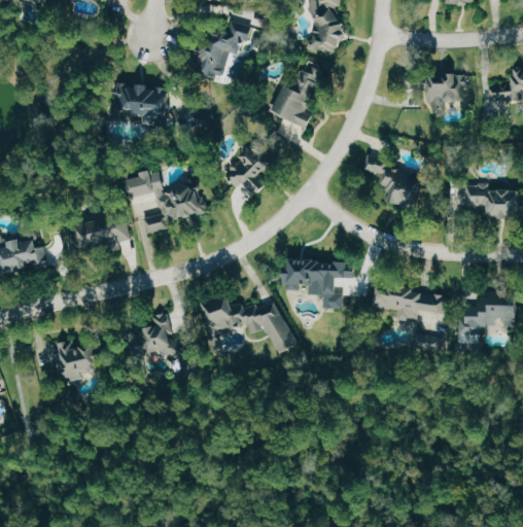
[(311,0),(311,36),(306,36),(306,49),(340,50),(340,40),(341,40),(342,5),(341,5),(340,0),(311,0)]
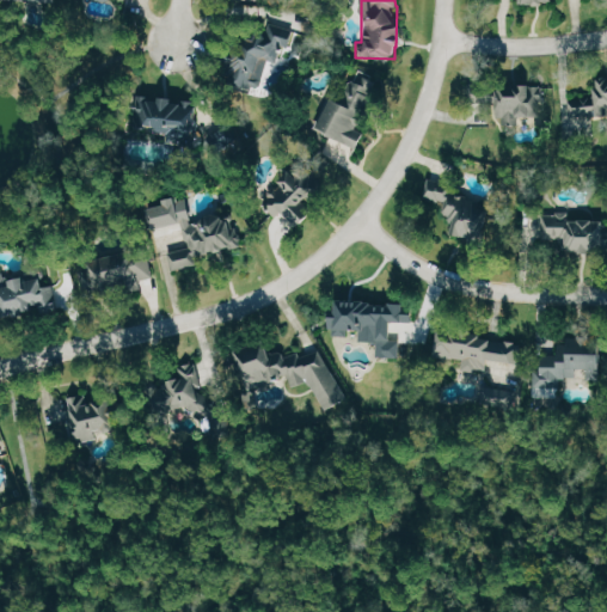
[(235,92),(262,84),(257,68),(282,61),(280,54),(284,51),(283,49),(292,47),(289,36),(280,38),(280,37),(224,54),(235,92)]
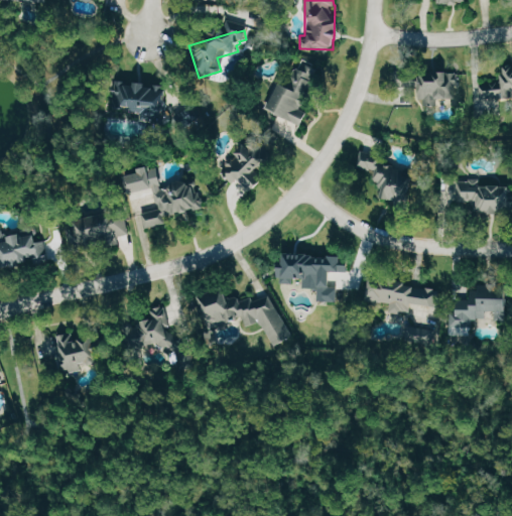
[(266,107),(299,125),(306,113),(299,110),(304,101),(302,101),(321,70),(301,58),(286,86),(280,83),(266,107)]
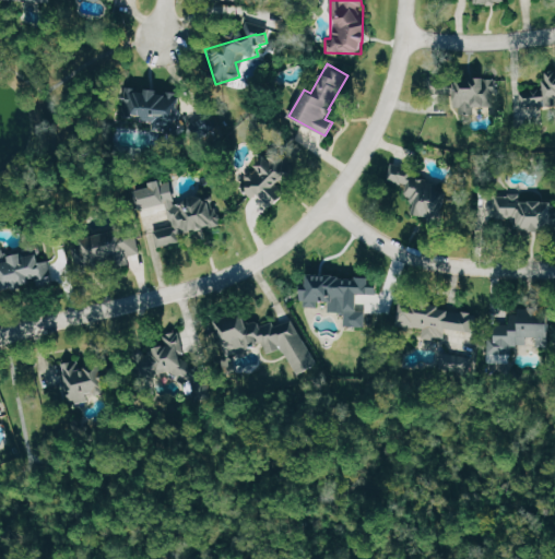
[(554,105),(554,71),(544,72),(544,81),(534,81),(534,90),(517,90),(518,107),(554,105)]
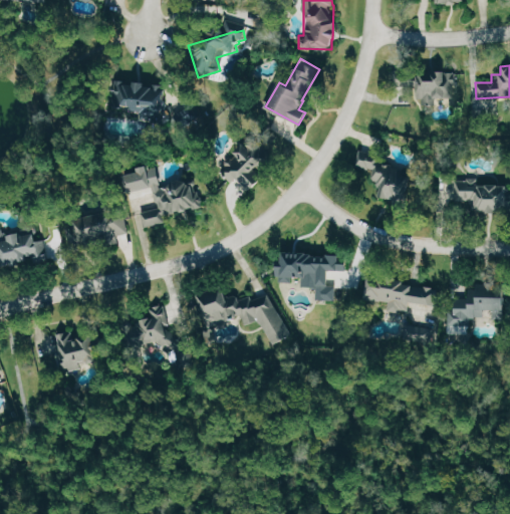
[(456,73),(418,71),(416,104),(454,106),(456,73)]
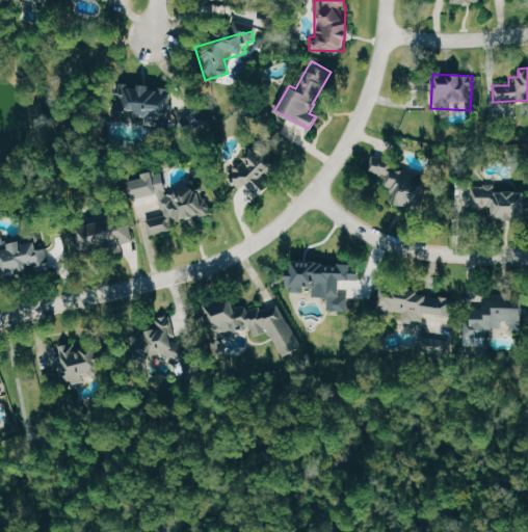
[(122,84),(121,92),(116,92),(114,112),(148,115),(147,128),(169,130),(173,89),(122,84)]
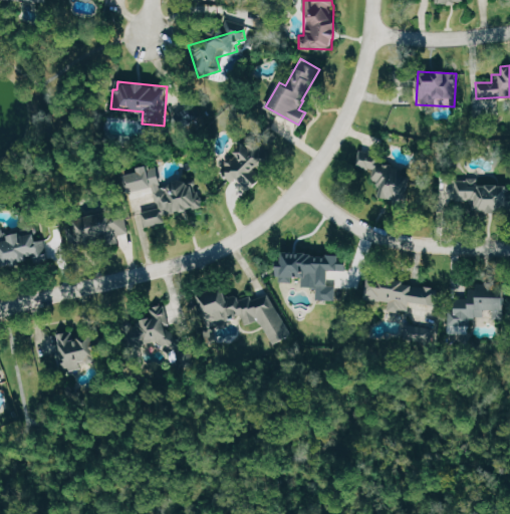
[(221,158),(238,194),(262,182),(255,168),(265,163),(254,142),(221,158)]
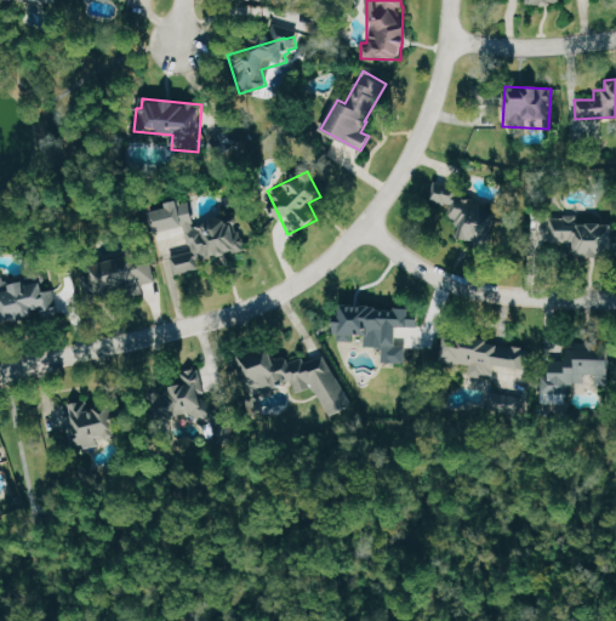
[(482,252),(496,208),(455,195),(457,188),(433,181),(427,200),(449,208),(445,220),(460,223),(456,237),(474,243),(472,249),(482,252)]
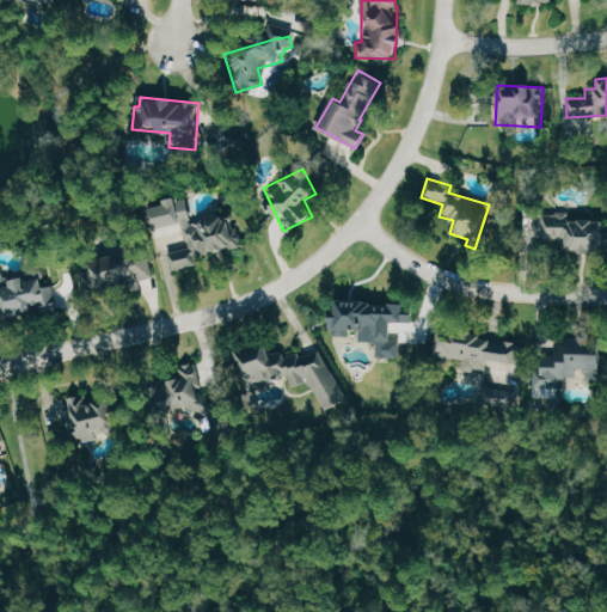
[(237,249),(231,212),(190,218),(186,197),(164,201),(165,206),(146,208),(149,228),(179,224),(184,249),(166,252),(170,270),(196,265),(195,255),(237,249)]
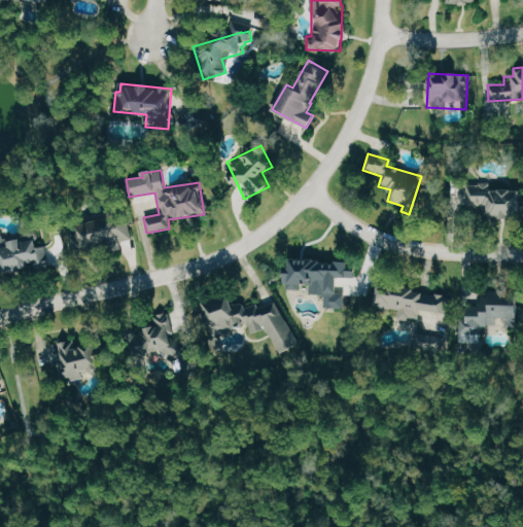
[(465,207),(482,207),(482,216),(522,216),(522,205),(520,206),(520,189),(509,189),(509,182),(465,182),(465,207)]
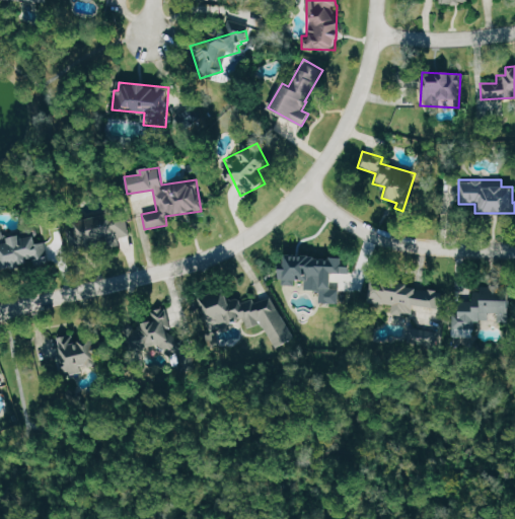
[(128,238),(122,212),(64,225),(70,251),(128,238)]
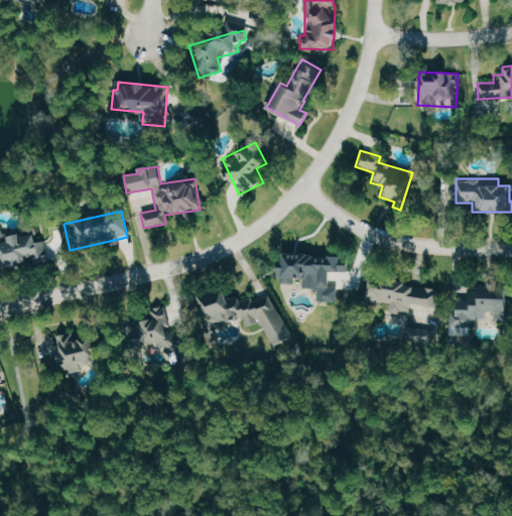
[(366,299),(389,303),(388,310),(432,317),(436,288),(369,277),(366,299)]
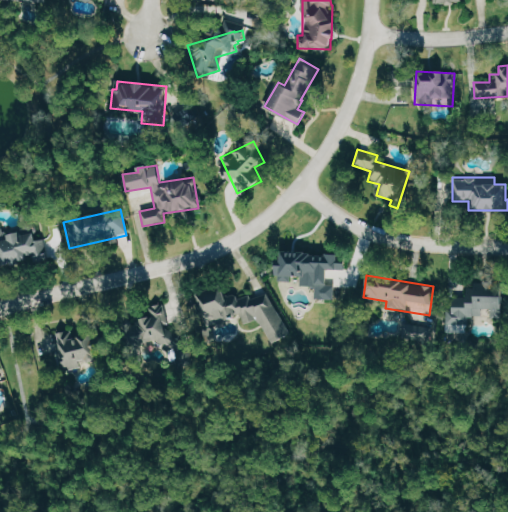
[(442,323),(467,324),(467,316),(481,316),(482,308),(503,309),(504,285),(465,284),(465,295),(451,295),(450,312),(443,312),(442,323)]
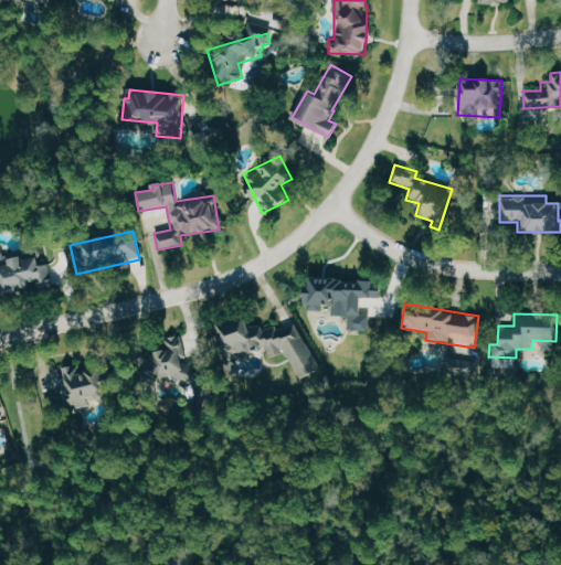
[(324,374),(324,372),(293,324),(275,329),(271,320),(250,326),(245,318),(225,323),(208,334),(211,352),(219,363),(224,360),(240,356),(242,360),(251,359),(249,352),(258,350),(265,347),(267,356),(283,353),(300,381),(324,374)]
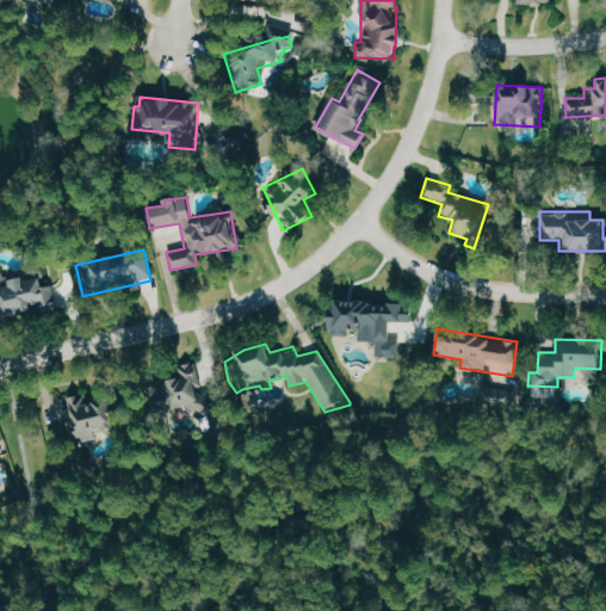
[(181,363),(162,386),(160,405),(167,412),(172,406),(187,408),(192,413),(202,414),(208,419),(206,433),(212,439),(220,439),(237,419),(215,400),(210,399),(198,389),(201,377),(195,372),(195,365),(181,363)]
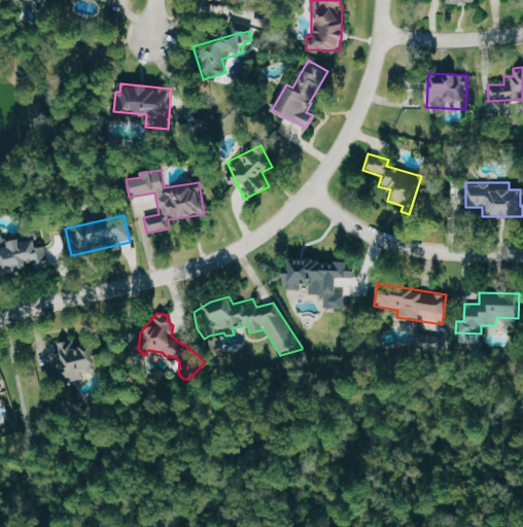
[(97,370),(89,338),(53,346),(62,382),(83,377),(81,373),(97,370)]
